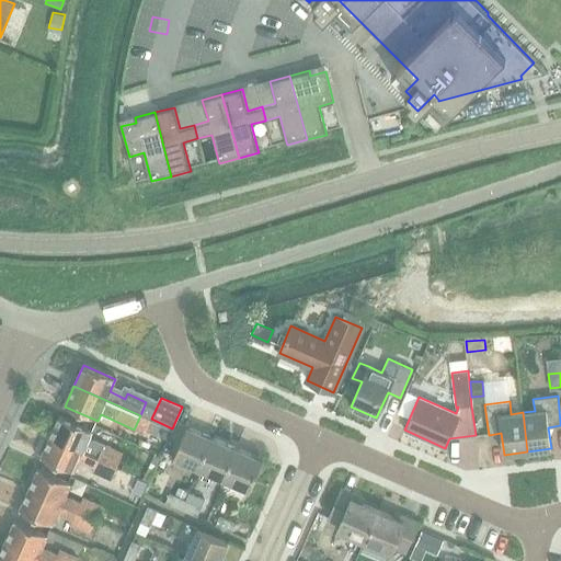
[(50,438),(117,468),(123,455),(89,439),(92,432),(59,418),(50,438)]
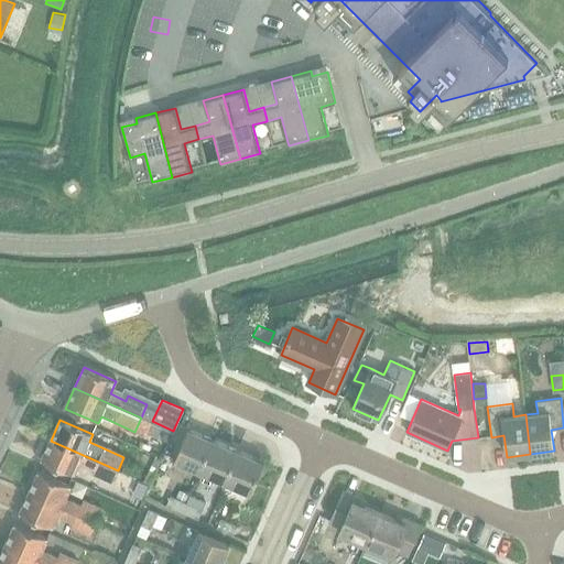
[(163,427),(161,432),(163,438),(170,442),(173,433),(163,427)]
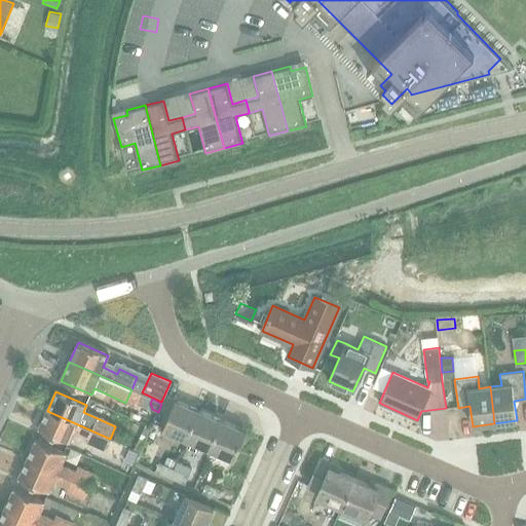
[(187,440),(199,411),(176,401),(163,429),(187,440)]
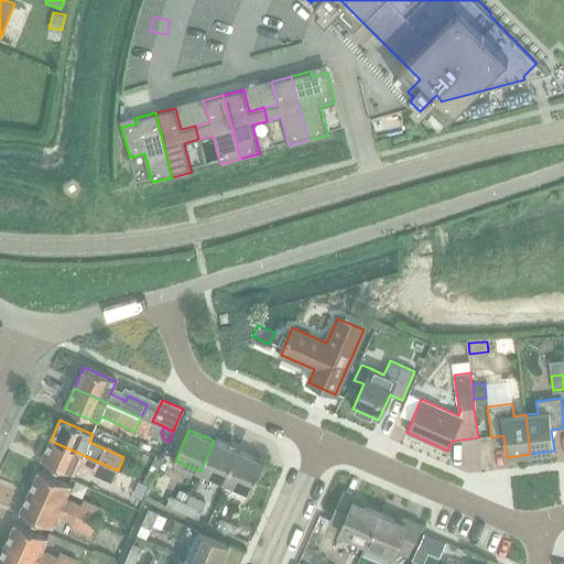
[(111,484),(118,470),(51,441),(42,461),(75,475),(79,464),(95,470),(93,475),(111,484)]
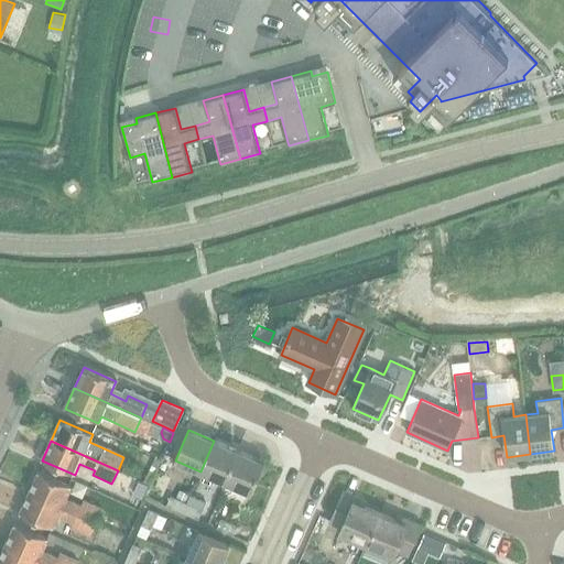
[(226,483),(239,452),(214,441),(201,472),(226,483)]
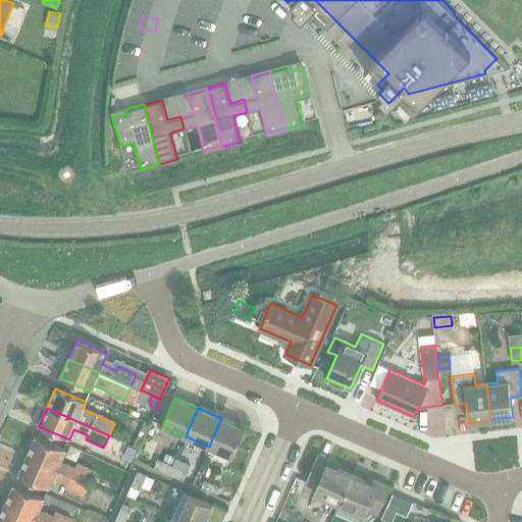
[(221,418),(209,447),(232,457),(245,428),(221,418)]
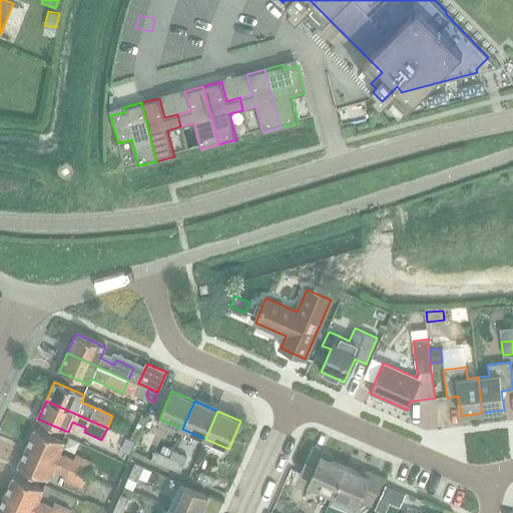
[(122,416),(114,427),(127,437),(136,426),(122,416)]
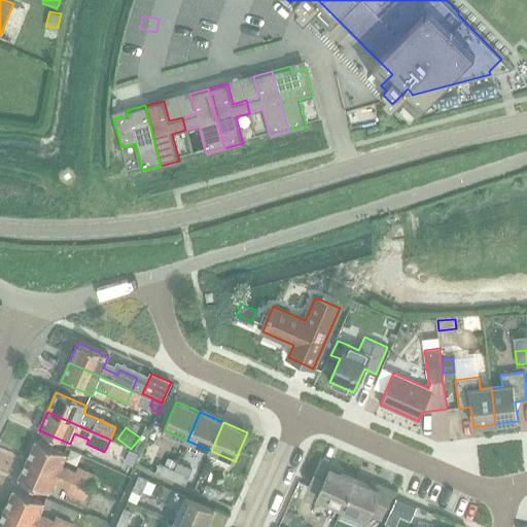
[(36,441),(25,467),(62,484),(74,457),(36,441)]
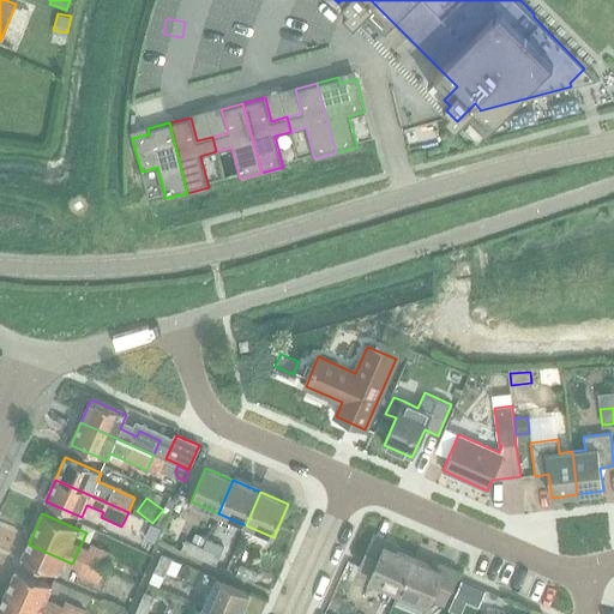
[(239,543),(244,533),(205,517),(200,528),(239,543)]
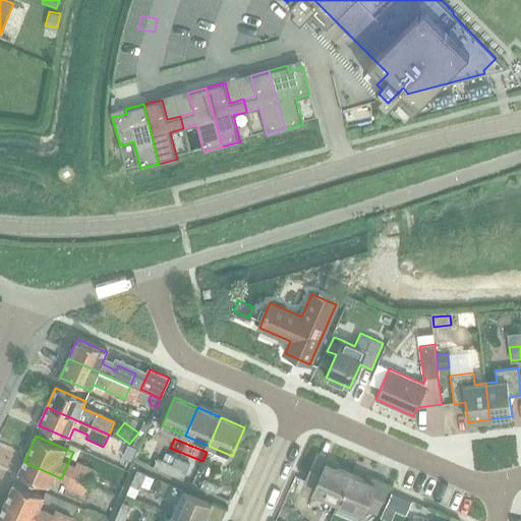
[(166,452),(162,460),(172,464),(176,457),(166,452)]
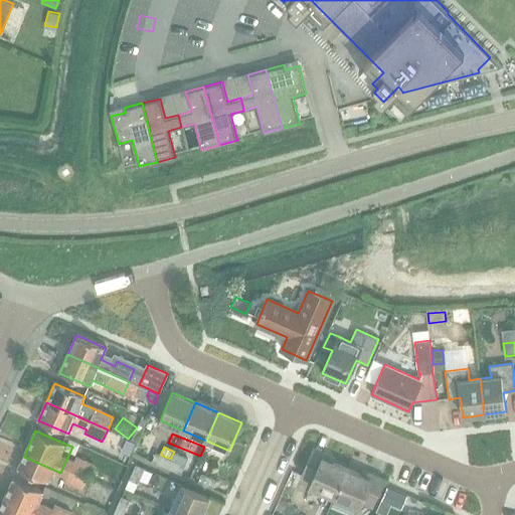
[(335,498),(347,469),(324,459),(326,455),(314,450),(302,478),(313,482),(311,488),(335,498)]
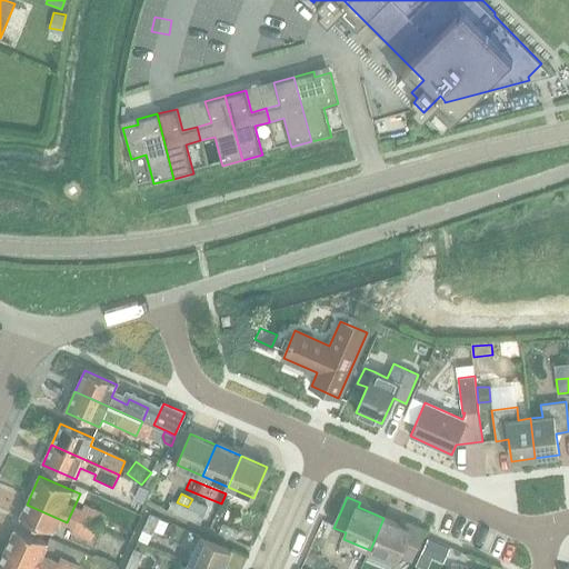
[(192,499),(188,507),(205,515),(208,506),(192,499)]
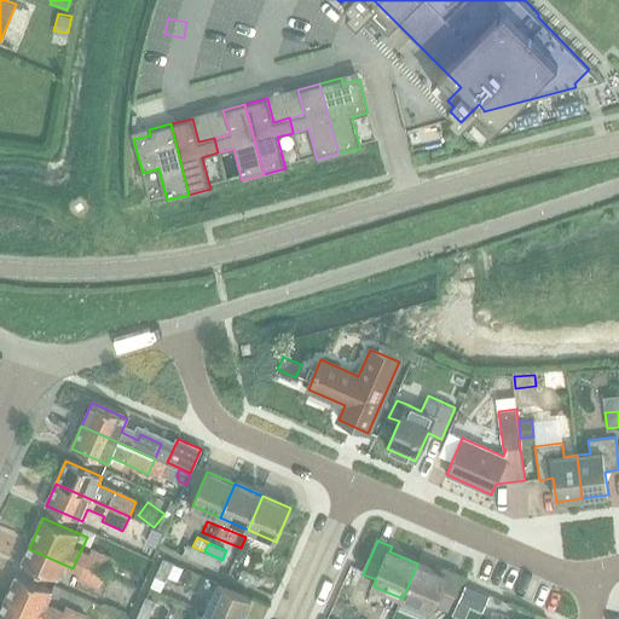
[(187,544),(183,554),(200,562),(204,551),(192,547),(187,544)]
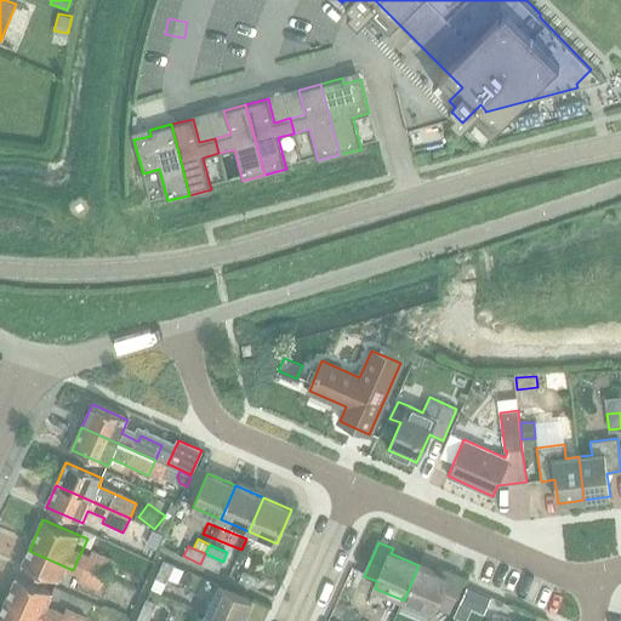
[(60,602),(73,570),(29,551),(15,582),(60,602)]
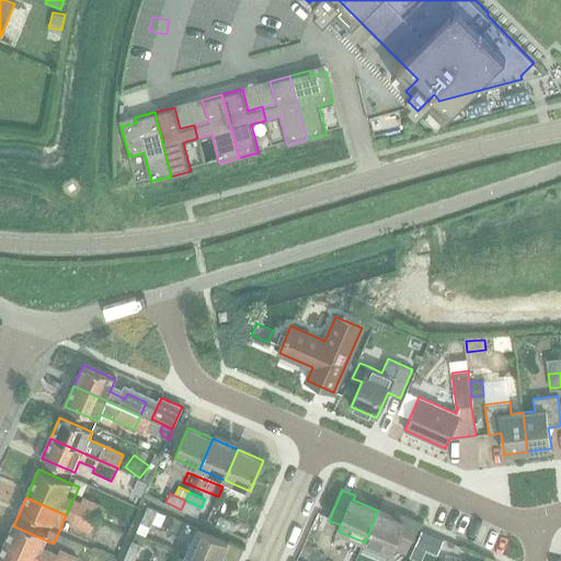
[(181,510),(197,516),(202,507),(185,500),(181,510)]
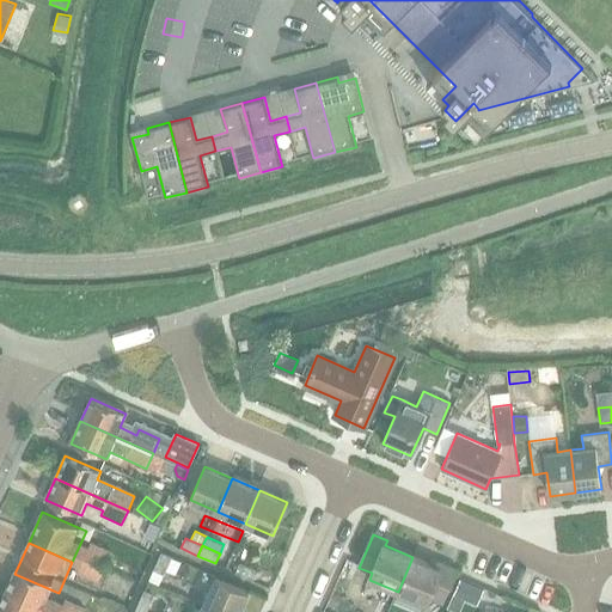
[(171,556),(161,552),(153,570),(164,574),(171,556)]
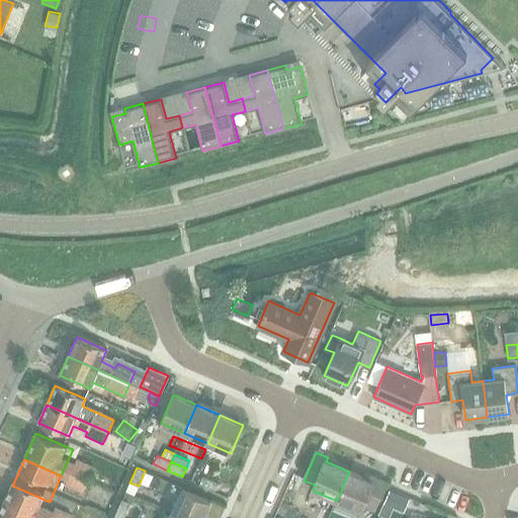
[(349,471),(337,501),(362,511),(364,506),(375,510),(386,482),(375,477),(373,482),(349,471)]
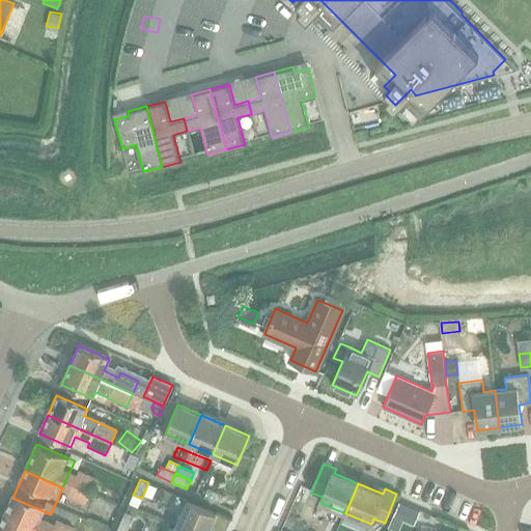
[(204,497),(219,503),(223,494),(207,488),(204,497)]
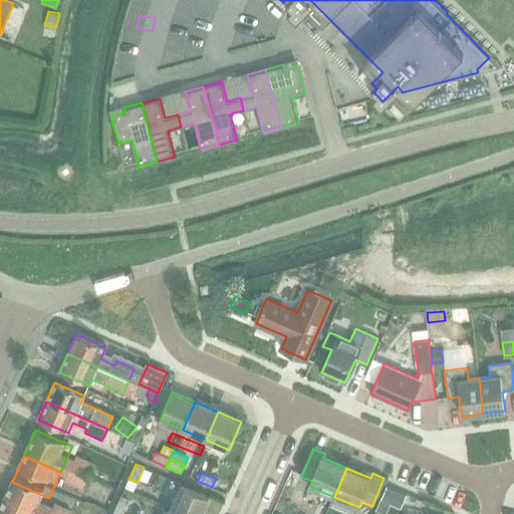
[(1,508),(14,513),(41,513),(49,498),(12,482),(1,508)]
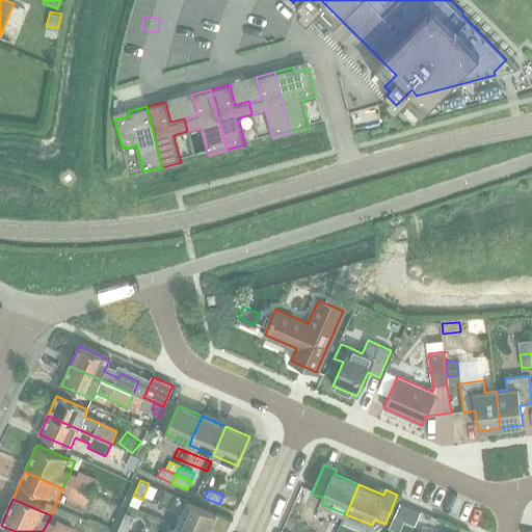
[(176,526),(189,531),(208,531),(216,514),(187,502),(176,526)]
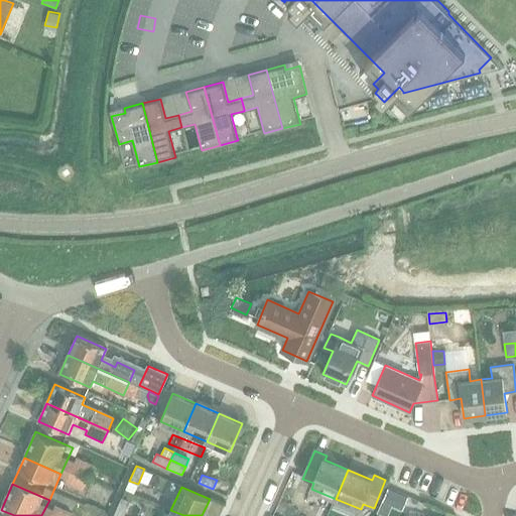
[(389,488),(383,501),(402,509),(407,496),(389,488)]
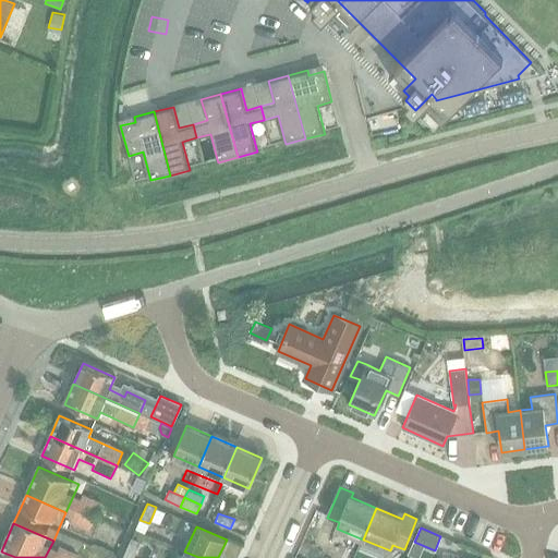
[(124,554),(133,557),(141,542),(132,537),(124,554)]
